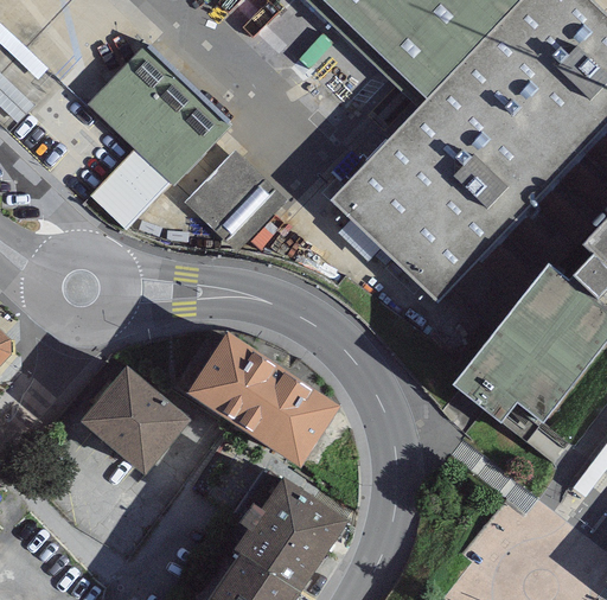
[(308,0),(419,104),(331,197),(438,300),(443,293),(606,121),(606,12),(593,0),(308,0)]
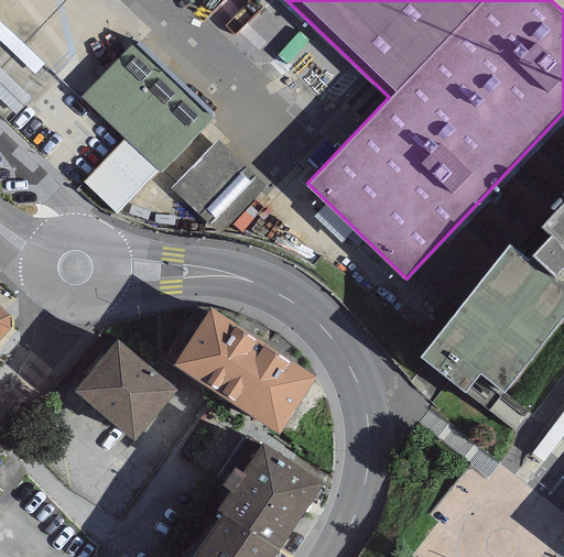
[(0,55),(0,105),(13,117),(56,71),(18,35),(0,55)]
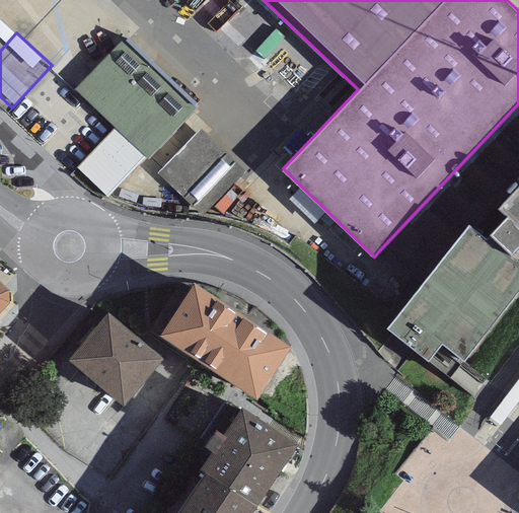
[(128,34),(76,88),(117,127),(77,167),(109,199),(201,103),(128,34)]
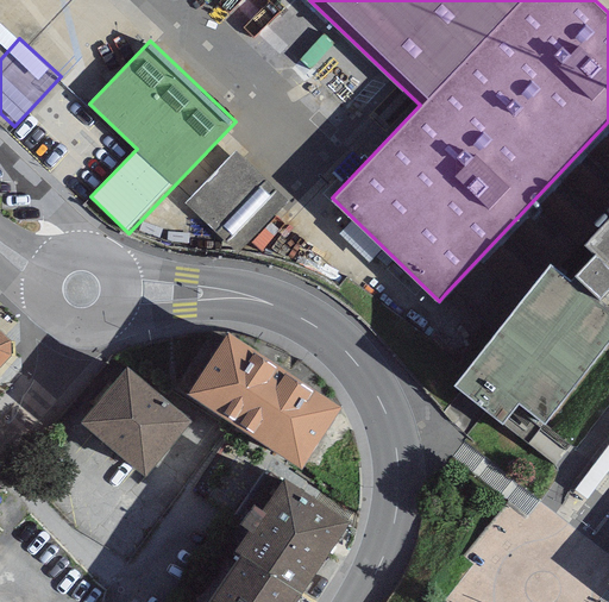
[(608,198),(608,121),(445,294),(483,331),(608,198)]
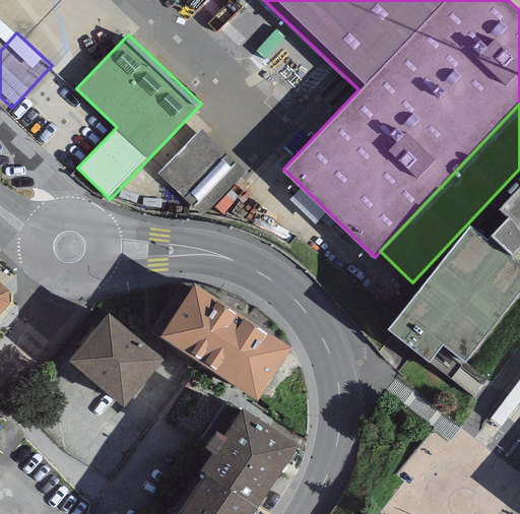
[(200,210),(241,166),(199,129),(159,174),(200,210)]
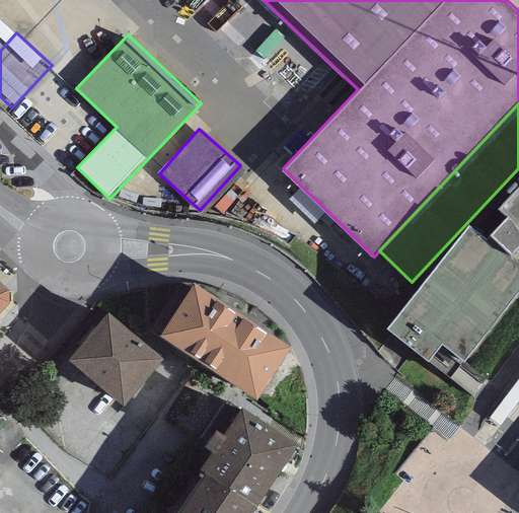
[(518,186),(498,209),(507,218),(487,240),(468,225),(386,328),(427,360),(437,349),(442,344),(462,360),(518,289),(518,261),(512,253),(518,246),(518,186)]
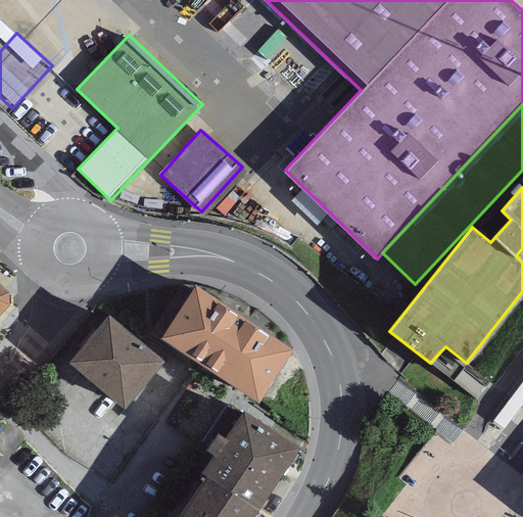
[(8,291),(0,283),(0,313),(9,303),(8,291)]
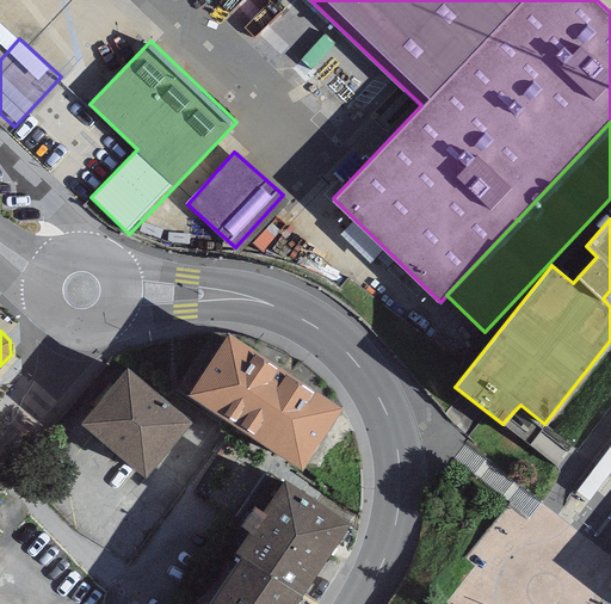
[(302,469),(341,407),(228,333),(187,395),(302,469)]
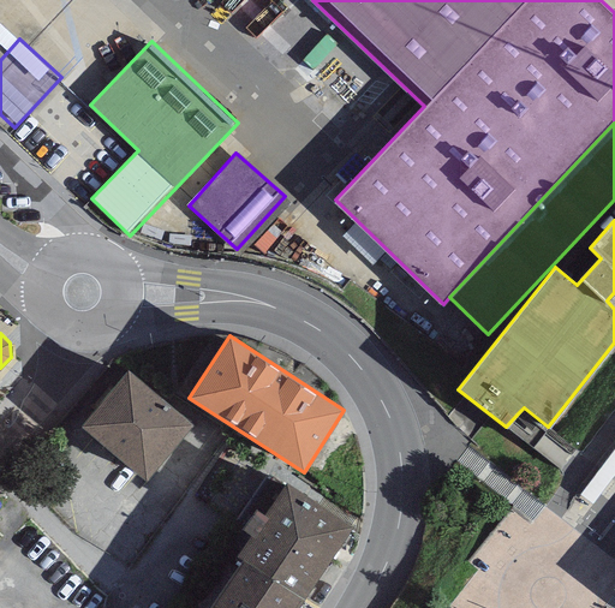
[(192,424),(127,370),(82,425),(145,480),(192,424)]
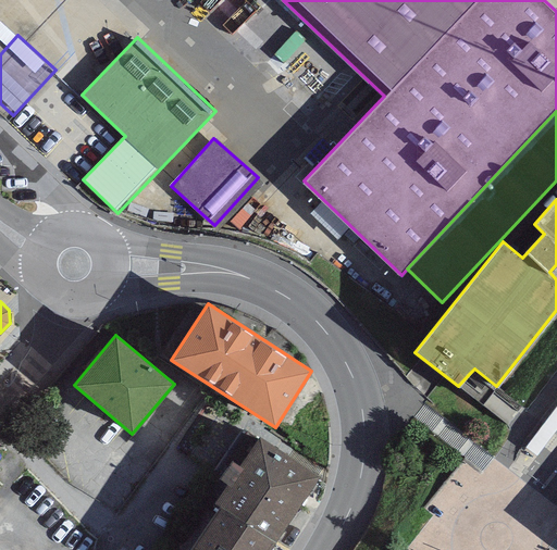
[(320,475),(259,435),(239,464),(232,459),(218,479),(226,485),(215,500),(220,502),(276,540),(320,475)]
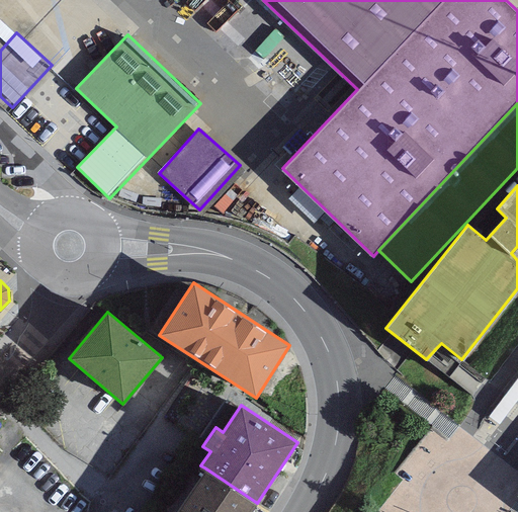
[(250,511),(257,503),(204,467),(175,511),(250,511)]
